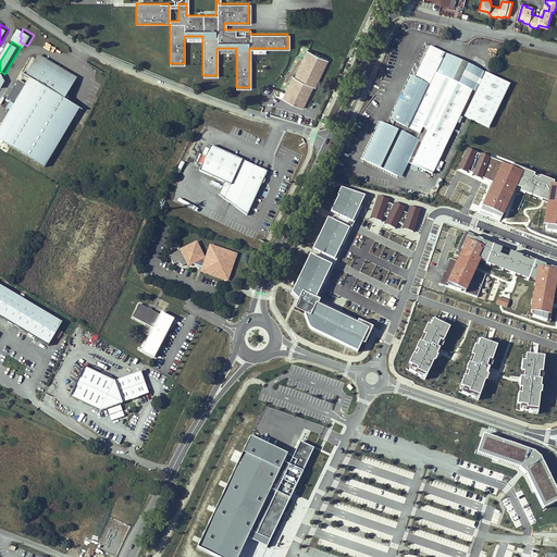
[(482,70),(430,46),(415,78),(413,77),(391,126),(380,121),(362,159),(401,177),(408,163),(433,175),(482,70)]
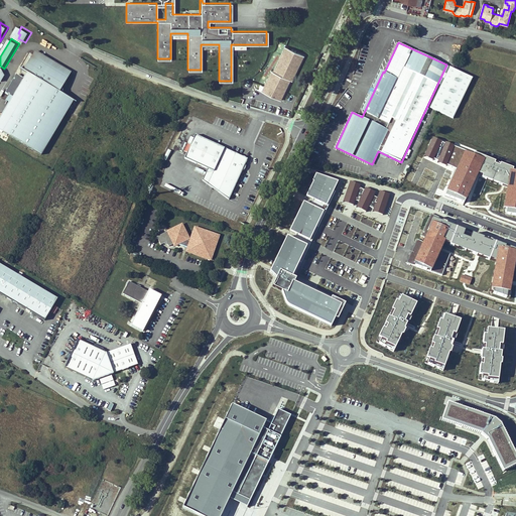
[(258,90),(280,101),(290,80),(291,81),(303,55),(285,46),(277,63),(280,66),(276,74),(271,71),(264,87),(260,85),(258,90)]
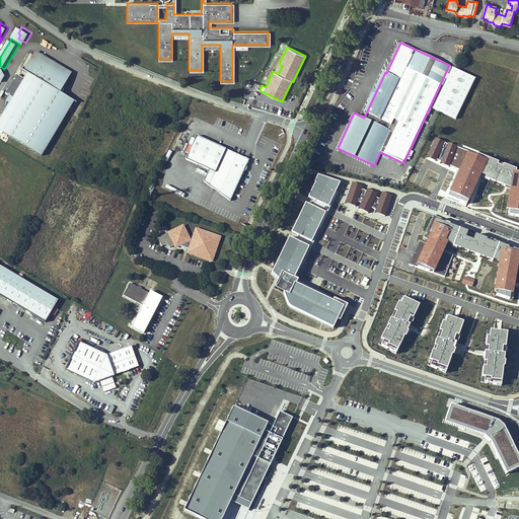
[(116,49),(114,54),(149,69),(151,63),(116,49)]
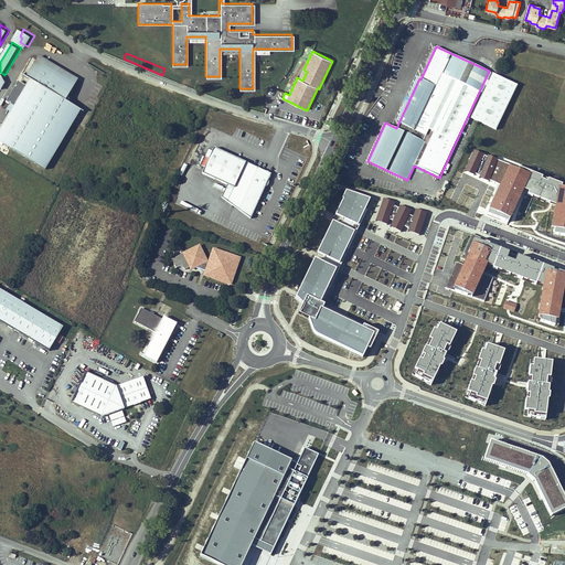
[(83,77),(43,55),(31,76),(39,81),(48,65),(81,84),(83,77)]
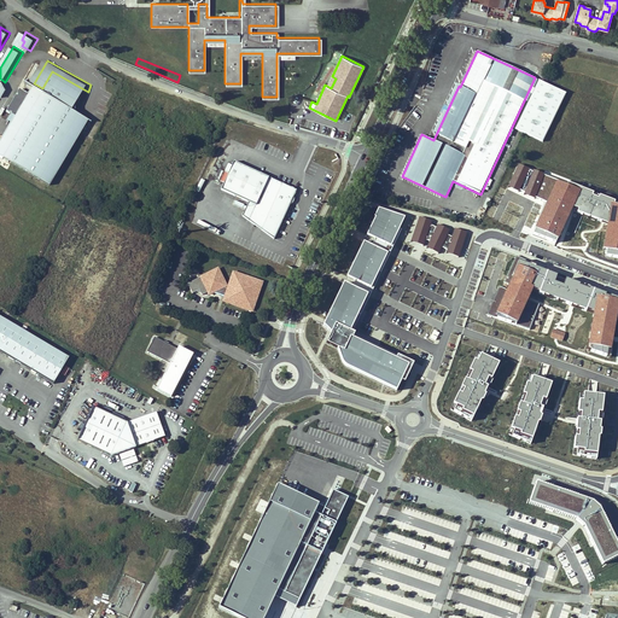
[(80,104),(88,92),(52,71),(42,88),(34,83),(31,82),(30,85),(36,88),(34,93),(31,97),(23,91),(12,110),(21,115),(0,149),(0,151),(56,184),(94,120),(81,112),(83,106),(80,104)]
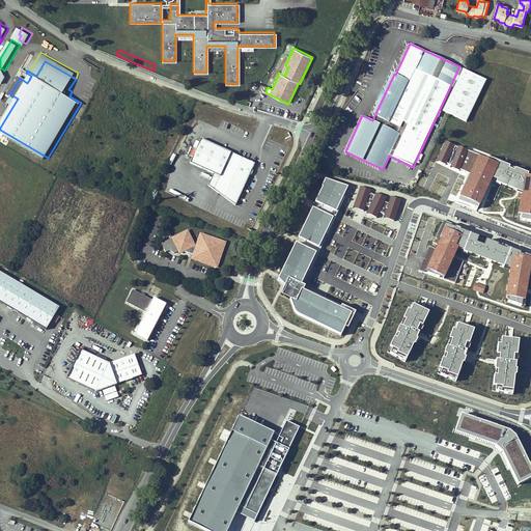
[(485,79),(462,67),(442,109),(466,120),(485,79)]
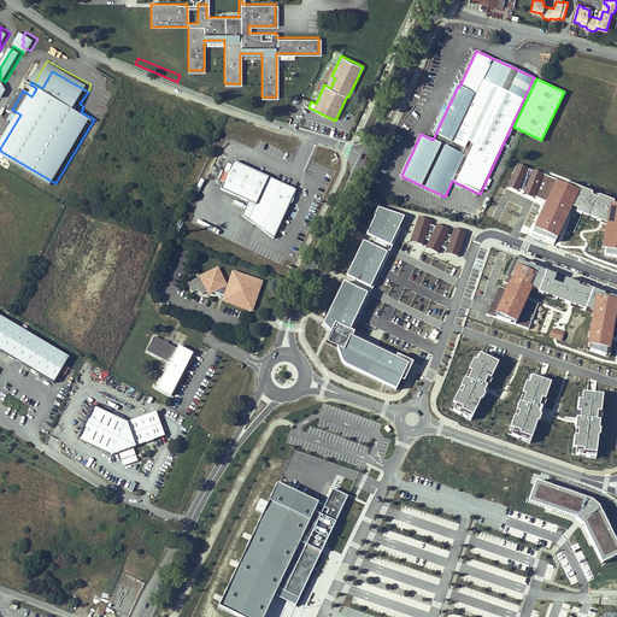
[(4,159),(0,164),(0,165),(6,169),(10,163),(4,159)]
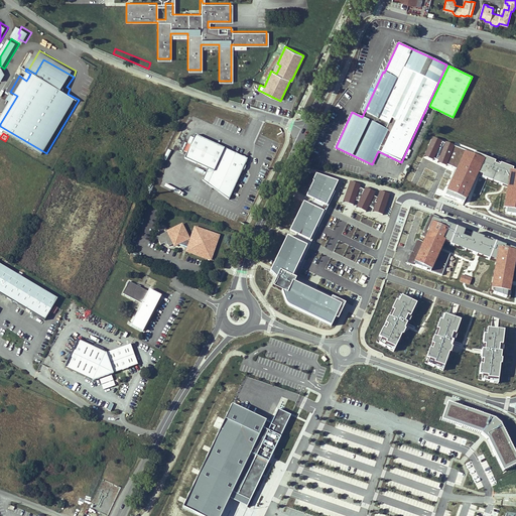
[(229,201),(247,159),(195,136),(184,159),(207,169),(202,180),(229,201)]
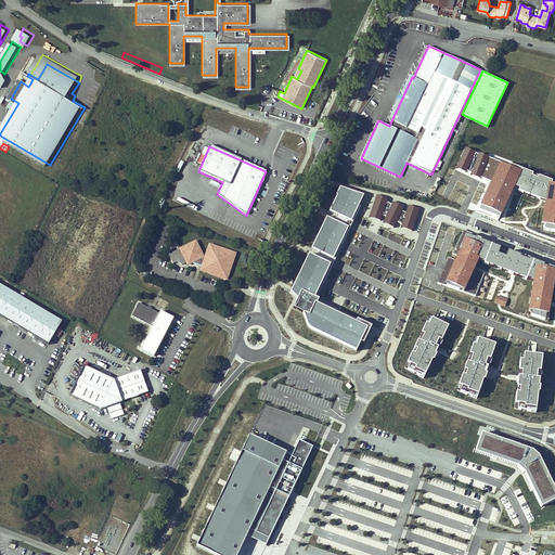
[(545,202),(541,230),(554,232),(554,182),(521,170),(515,186),(519,189),(518,191),(545,202)]
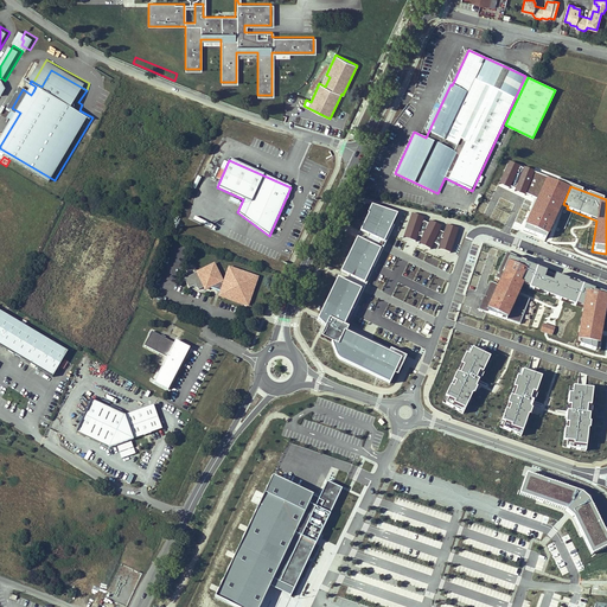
[(340,362),(343,363),(391,385),(396,375),(398,376),(407,358),(391,350),(390,353),(347,333),(350,328),(345,327),(363,292),(360,291),(365,282),(382,248),(379,247),(383,241),(385,242),(398,213),(374,205),(369,213),(370,215),(362,230),(369,234),(365,241),(359,237),(343,272),(350,275),(345,282),(340,280),(319,320),(327,328),(323,339),(333,344),(337,356),(338,358),(340,362)]
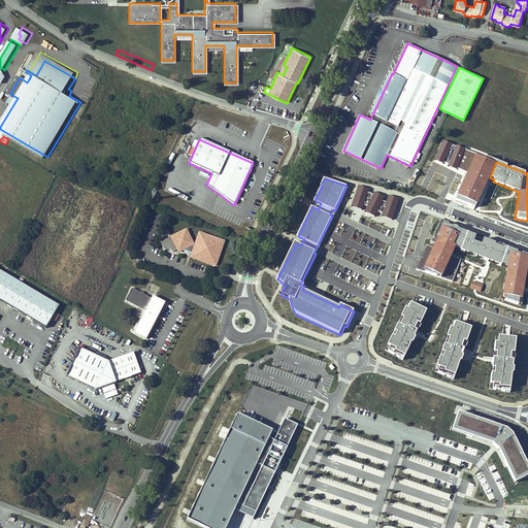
[(358,186),(351,207),(361,210),(363,205),(367,193),(368,190),(358,186)]
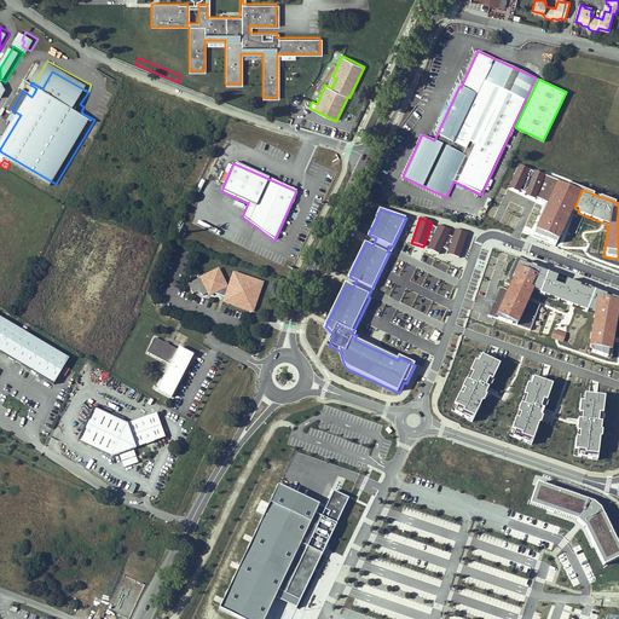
[(431,226),(426,241),(429,242),(437,229),(431,226)]
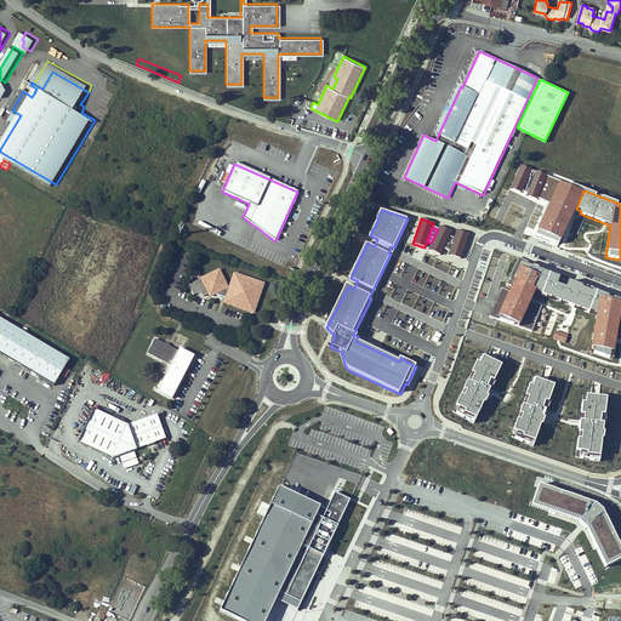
[(431,243),(428,250),(439,255),(443,249),(449,237),(451,232),(439,227),(438,229),(431,243)]
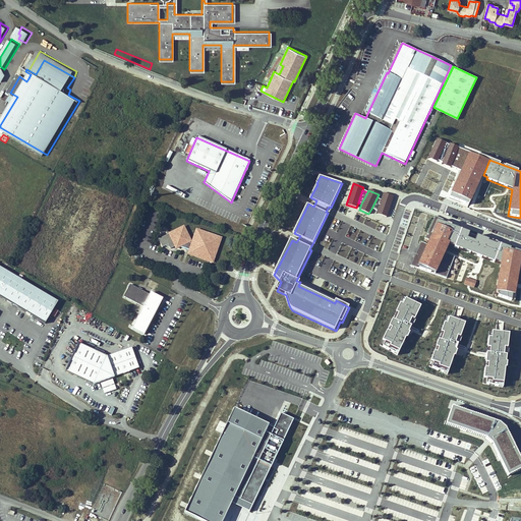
[(377,211),(375,214),(386,218),(393,196),(383,193),(381,200),(377,211)]
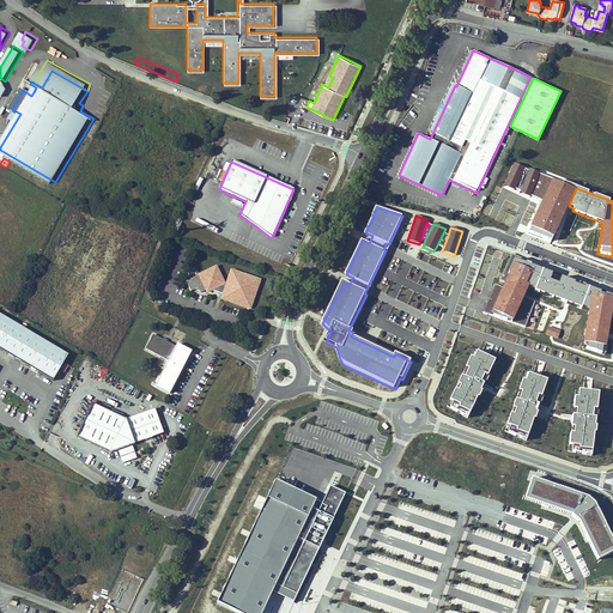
[(443,234),(437,246),(443,248),(448,236),(443,234)]
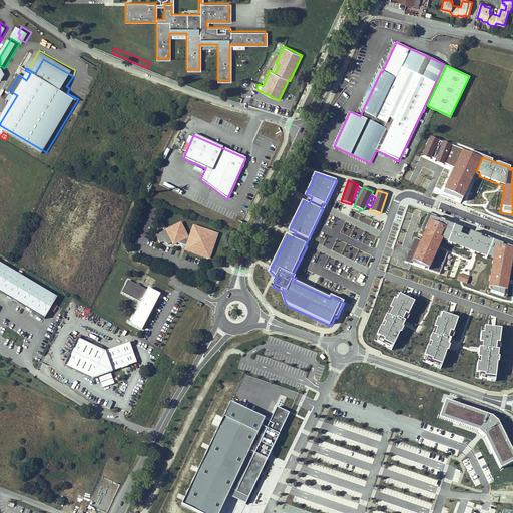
[(490,291),(503,296),(504,290),(506,291),(510,269),(508,269),(510,260),(511,260),(512,248),(508,247),(508,248),(496,243),(497,242),(489,239),(488,240),(482,238),(483,237),(479,235),(478,237),(473,235),(473,233),(469,232),(469,233),(457,229),(458,227),(450,224),(450,223),(444,220),(444,222),(440,220),(441,217),(428,212),(419,235),(431,239),(433,234),(448,241),(447,243),(452,244),(452,243),(458,245),(457,246),(461,248),(462,247),(467,249),(467,250),(473,252),(474,248),(478,249),(477,252),(483,254),(482,257),(487,259),(487,257),(493,259),(492,266),(494,266),(493,270),(491,270),(488,287),(491,288),(490,291)]
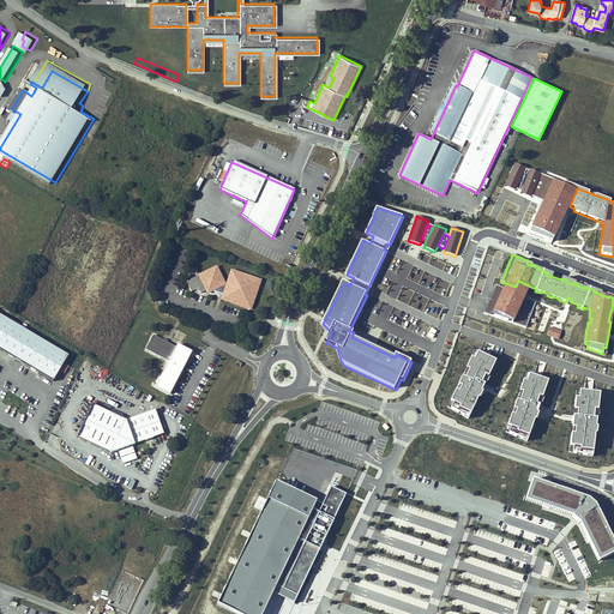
[(214,293),(218,292),(228,287),(230,286),(223,268),(205,275),(214,293)]
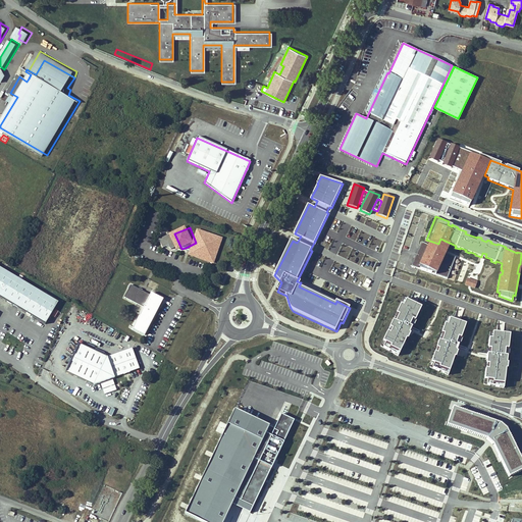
[(198,245),(196,251),(195,254),(200,256),(200,257),(212,262),(212,260),(217,262),(220,256),(221,256),(225,247),(223,246),(225,240),(220,238),(220,237),(209,231),(208,233),(203,231),(198,245)]
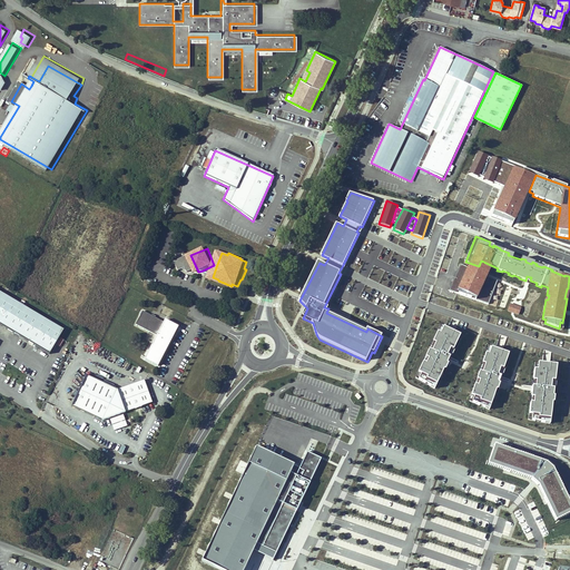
[(460,265),(448,291),(488,304),(498,281),(460,265)]
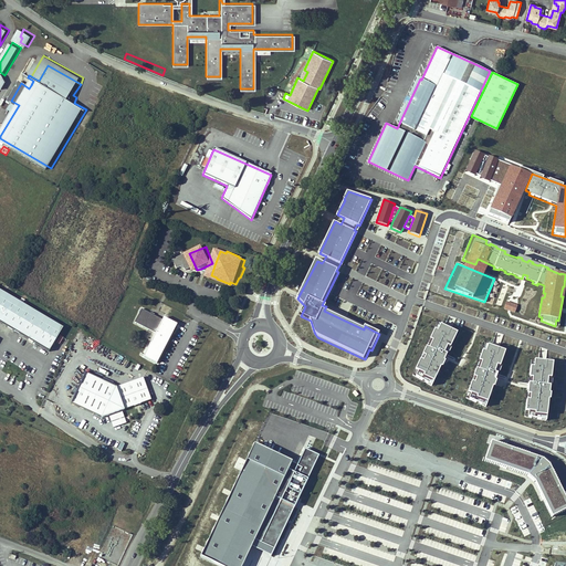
[(0,290),(0,322),(48,349),(62,326),(0,290)]
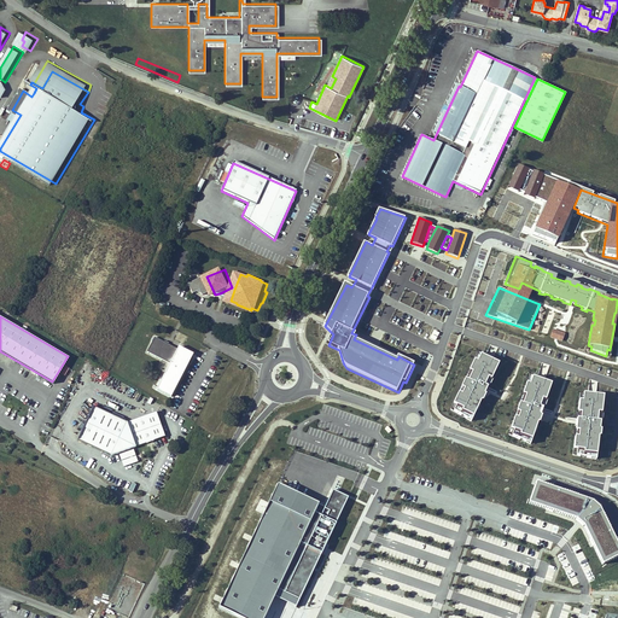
[(174,339),(184,344),(187,337),(178,332),(174,339)]
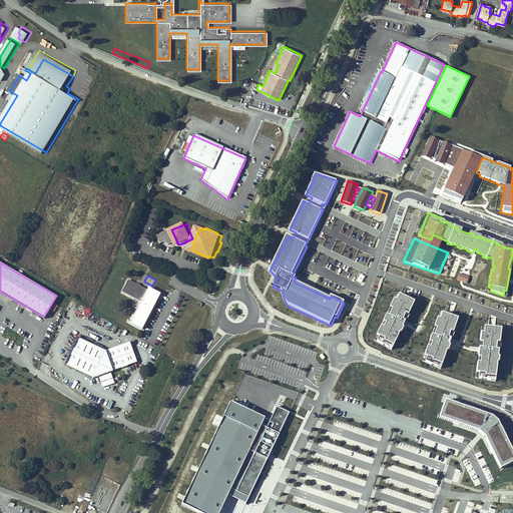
[(147,293),(128,283),(122,295),(141,305),(130,326),(142,332),(157,303),(158,304),(160,299),(159,299),(147,293)]
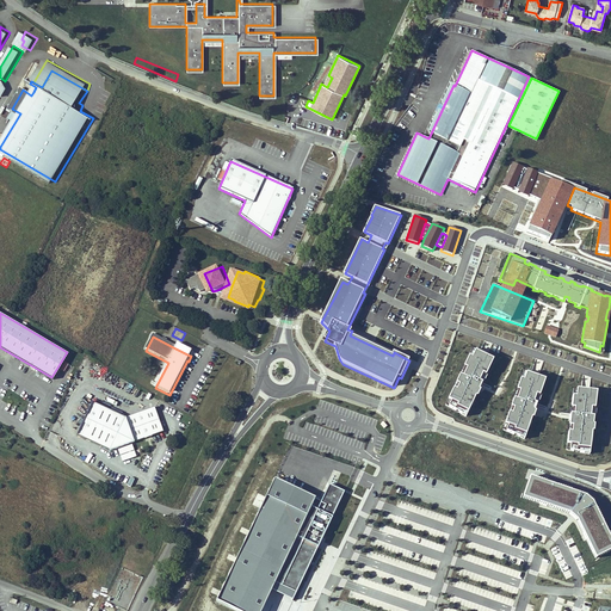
[(191,353),(177,346),(176,349),(190,356),(191,353)]
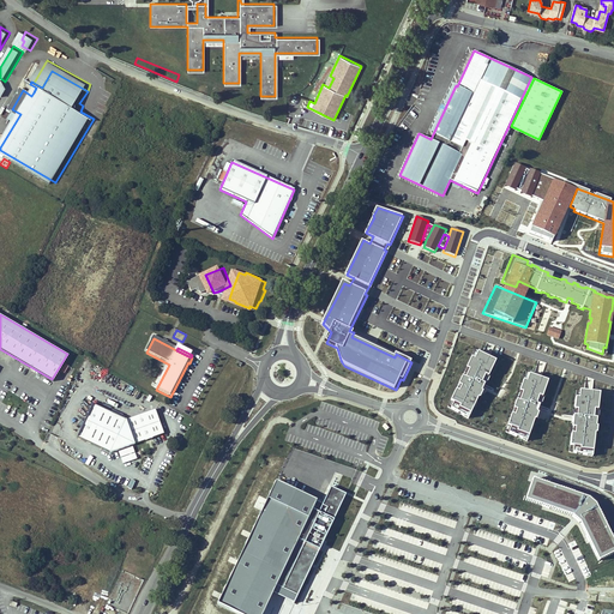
[(452,407),(469,417),(479,397),(481,398),(485,392),(482,391),(486,385),(482,383),(486,375),(489,377),(497,361),(479,353),(476,359),(473,357),(468,369),(470,371),(467,378),(464,377),(459,385),(463,386),(461,392),(457,390),(452,402),(455,403),(452,407)]
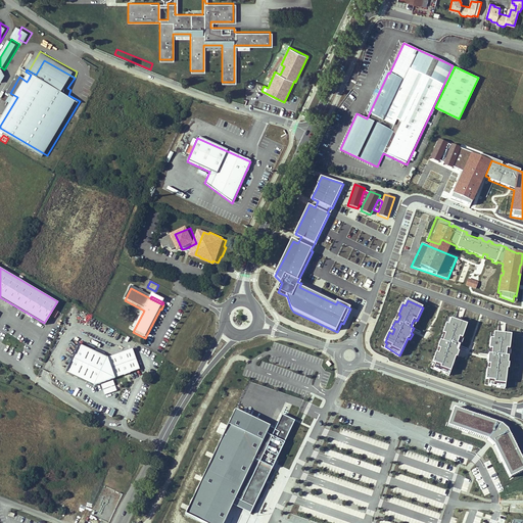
[(435,368),(450,375),(457,357),(459,358),(461,351),(459,350),(461,345),(458,344),(460,337),(463,338),(468,324),(452,319),(449,325),(447,324),(444,334),(446,334),(444,341),(441,341),(439,348),(441,349),(440,353),(437,353),(434,363),(436,364),(435,368)]
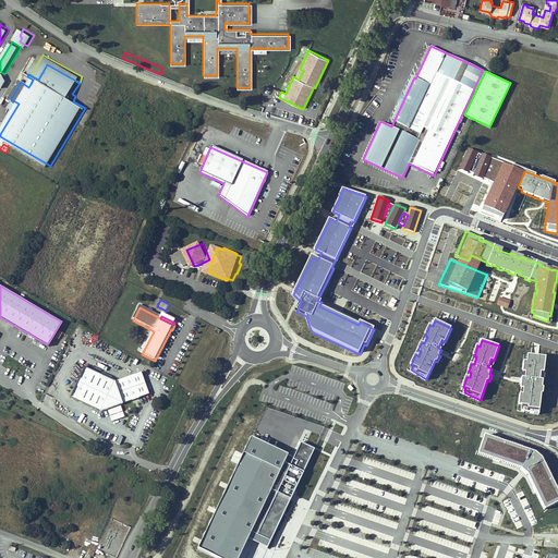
[(521,410),(540,413),(541,393),(543,393),(544,387),(542,387),(543,380),(540,379),(541,372),(544,372),(545,356),(528,355),(526,361),(524,361),(522,372),(525,373),(524,380),(522,380),(521,388),(524,389),(523,393),(520,393),(519,404),(522,405),(521,410)]
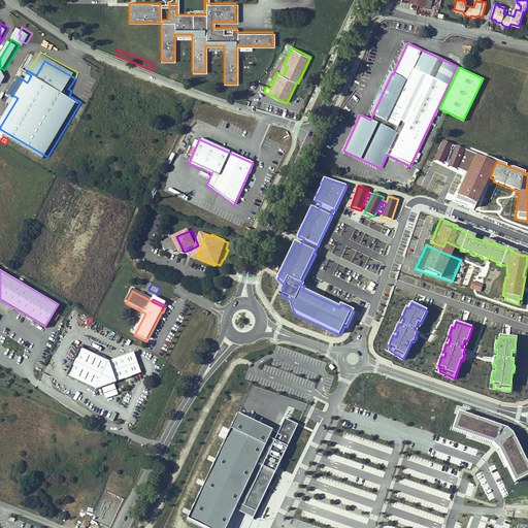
[(108,364),(79,352),(67,380),(95,393),(141,375),(133,355),(108,364)]
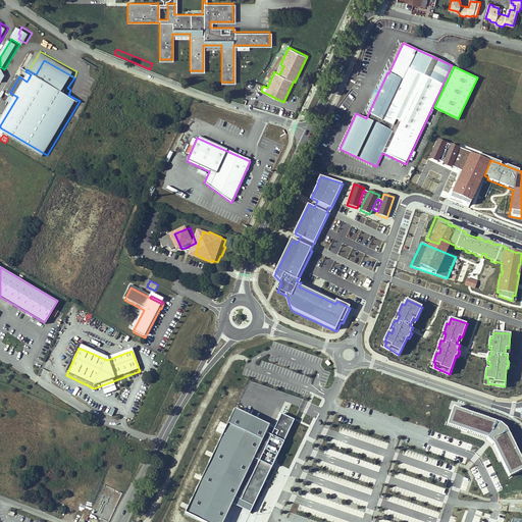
[(454,406),(448,423),(487,437),(494,442),(510,475),(521,469),(521,457),(508,427),(502,422),(454,406)]
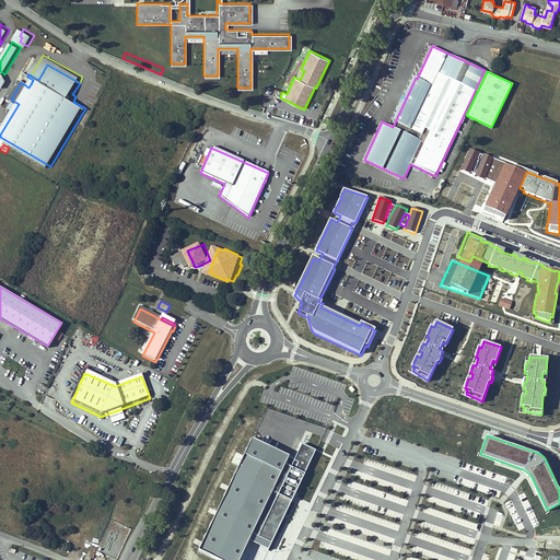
[(251,439),(198,549),(220,559),(237,559),(251,533),(257,536),(259,537),(270,543),(271,540),(284,513),(293,494),(314,451),(301,444),(299,447),(299,448),(296,453),(294,458),(293,461),(292,462),(291,464),(286,462),(288,456),(251,439)]
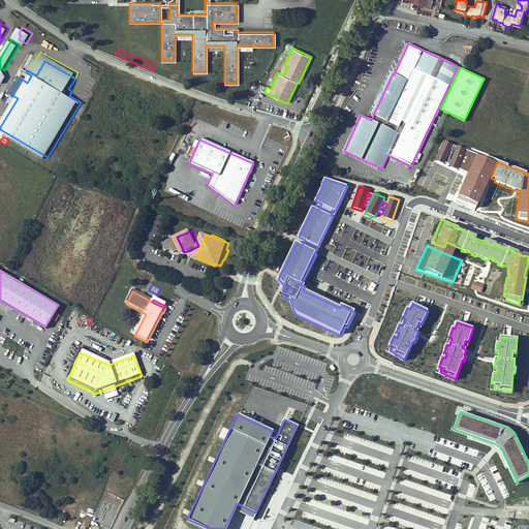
[(91,520),(112,528),(122,498),(104,492),(96,512),(94,511),(91,520)]
